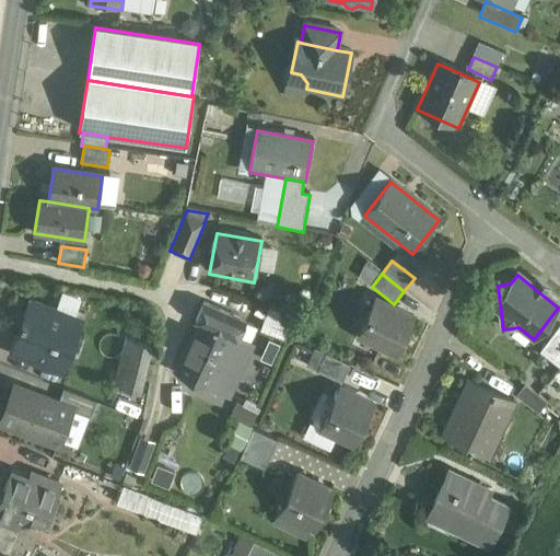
[(415,320),(375,301),(359,337),(397,355),(407,336),(406,335),(412,321),(413,321),(415,320)]
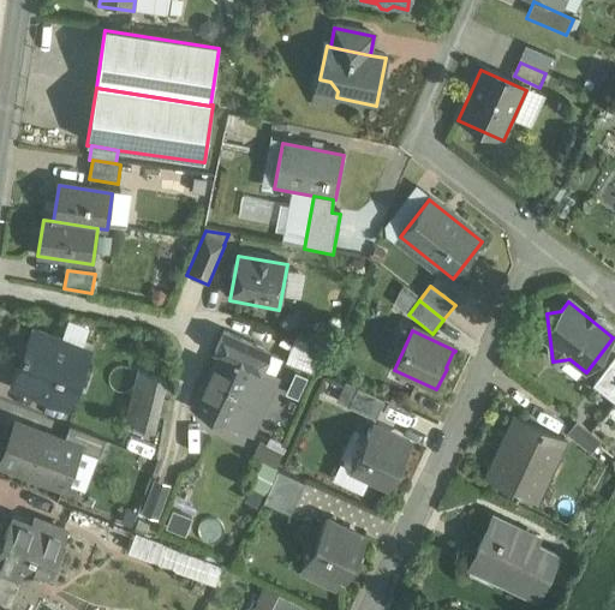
[(91,353),(33,332),(10,392),(69,413),(91,353)]
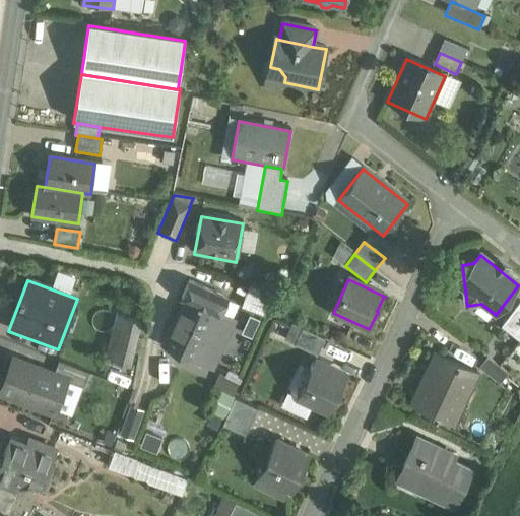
[(187,303),(164,352),(191,366),(211,374),(234,324),(218,317),(225,302),(190,285),(183,301),(187,303)]
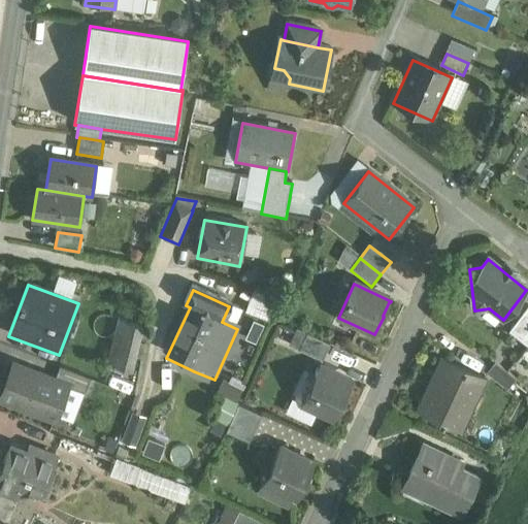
[(278,300),(254,291),(244,313),(270,322),(278,300)]
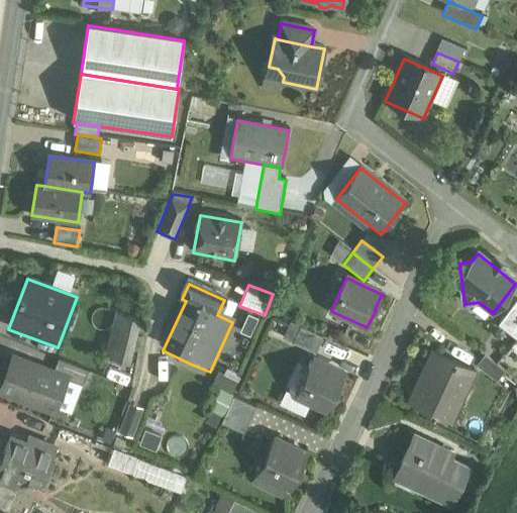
[(516,301),(498,325),(516,340),(516,339),(516,301)]
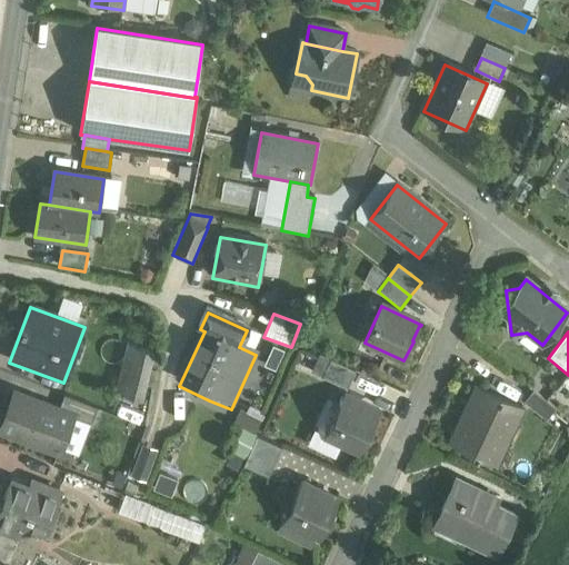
[(143,403),(148,387),(156,388),(159,373),(152,372),(156,354),(127,346),(123,360),(115,393),(143,403)]
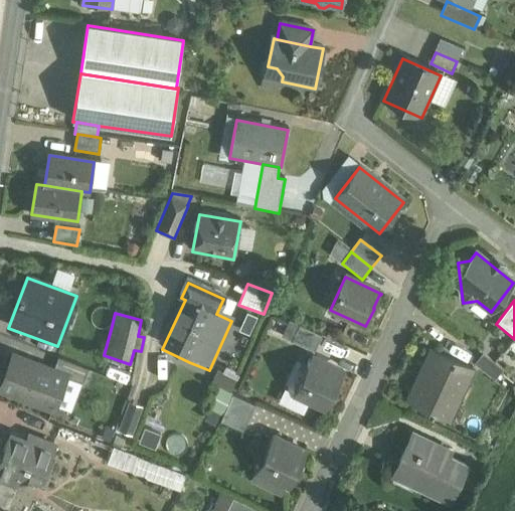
[(322,338),(300,328),(292,344),(314,354),(322,338)]
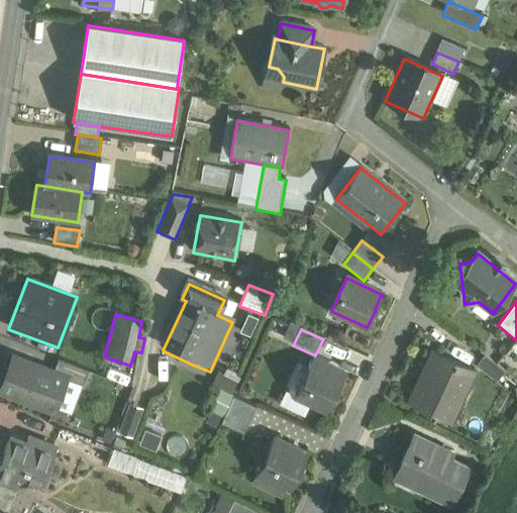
[(435,354),(412,405),(450,423),(474,373),(435,354)]
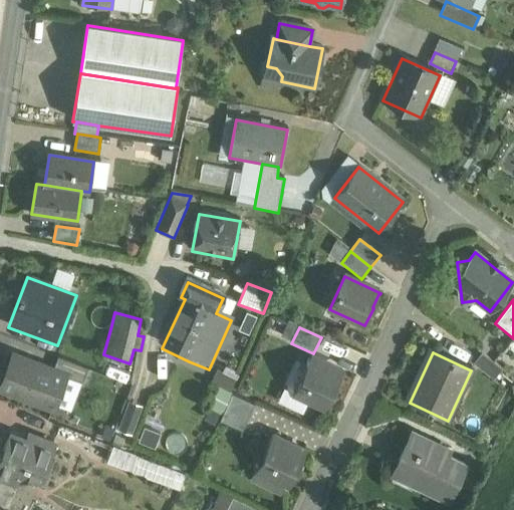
[(503,370),(482,354),(474,364),(495,380),(503,370)]
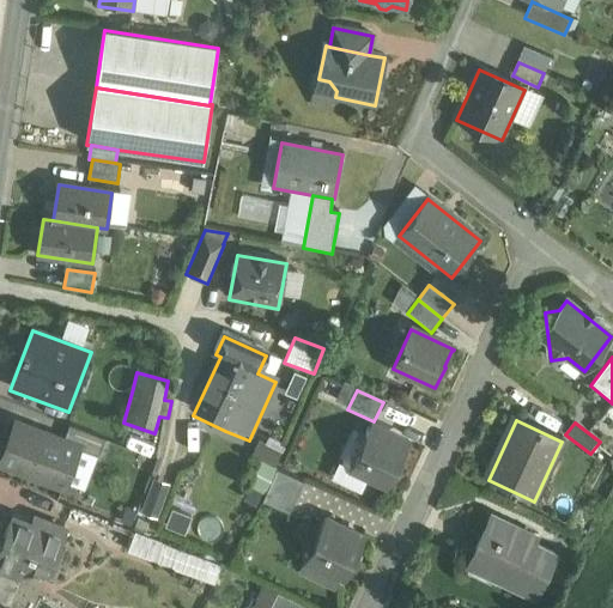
[(64,443),(14,425),(0,462),(0,464),(65,490),(79,451),(80,450),(64,443)]
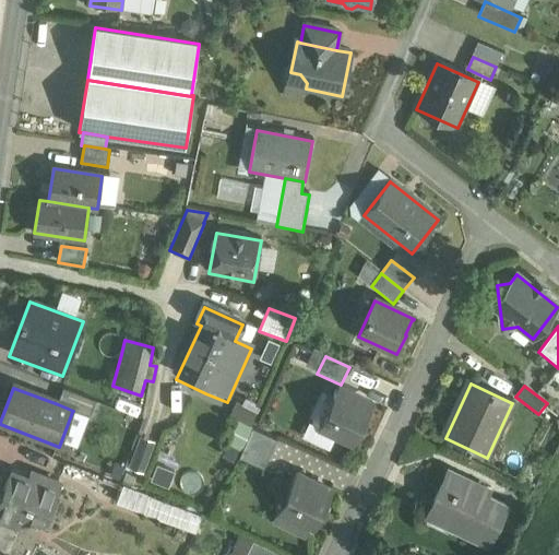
[(95,403),(63,390),(58,404),(73,411),(72,412),(90,418),(95,403)]
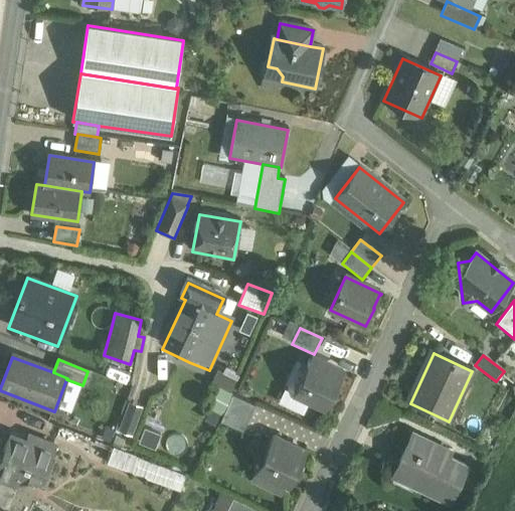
[(343,374),(311,359),(295,394),(326,409),(327,408),(325,406),(331,393),(333,395),(343,374)]
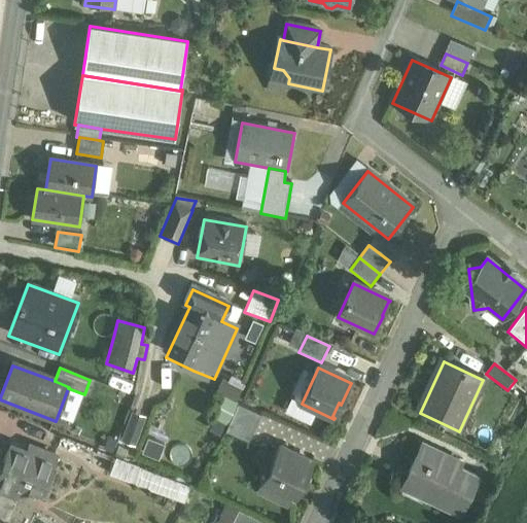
[(223,380),(219,392),(238,398),(242,385),(223,380)]
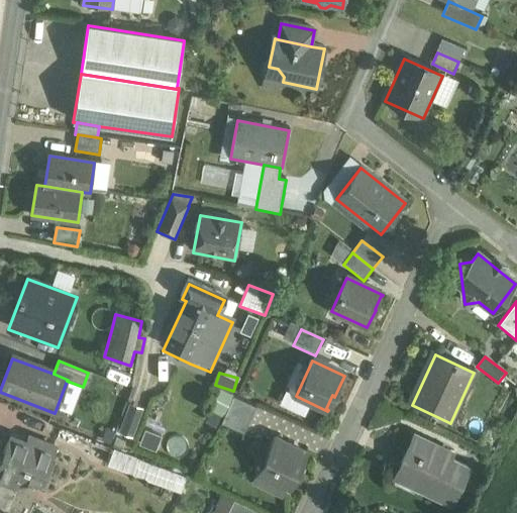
[(233,396),(220,390),(209,412),(224,419),(233,396)]
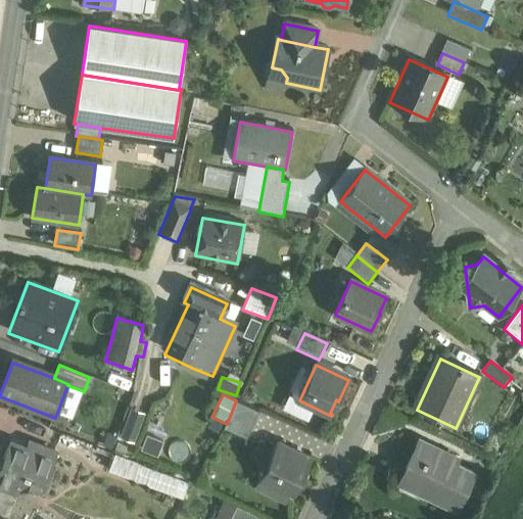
[(259,413),(236,403),(227,424),(224,430),(247,439),(259,413)]
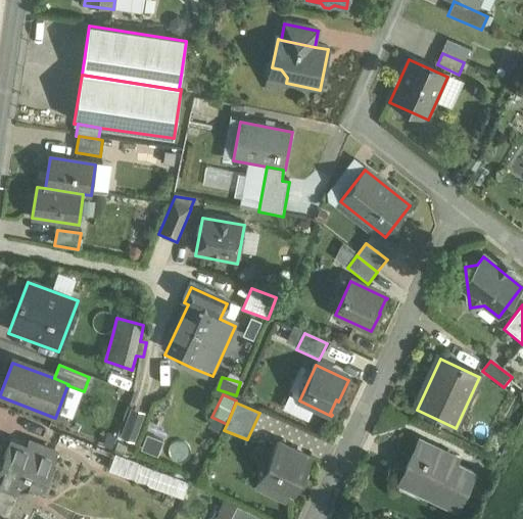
[(145,415),(130,410),(120,439),(134,446),(145,415)]
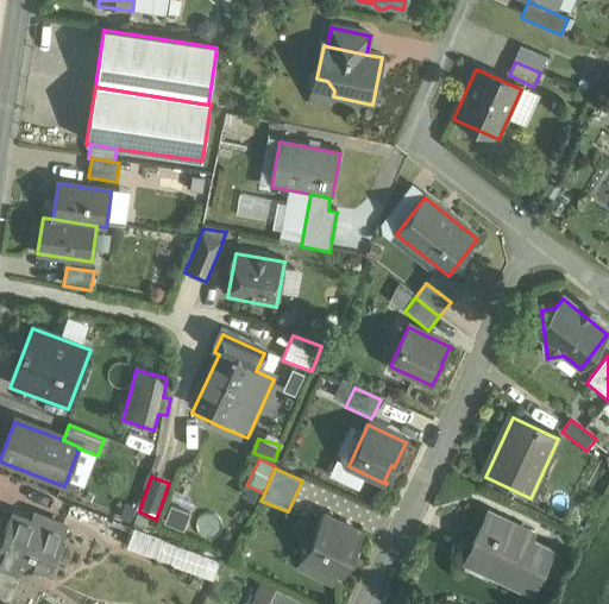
[(184,518),(168,513),(163,526),(179,532),(184,518)]
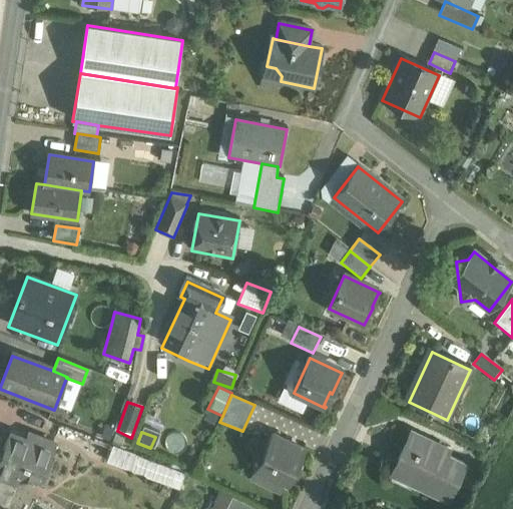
[(448,451),(411,434),(392,475),(448,501),(464,466),(445,457),(448,451)]
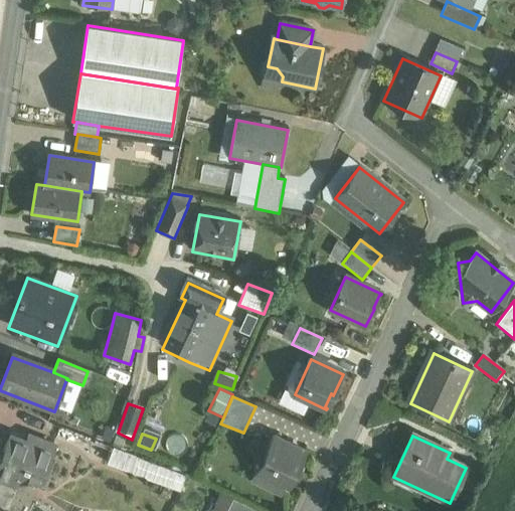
[(55,449),(27,438),(25,444),(9,438),(0,461),(0,474),(21,483),(19,487),(37,494),(55,449)]
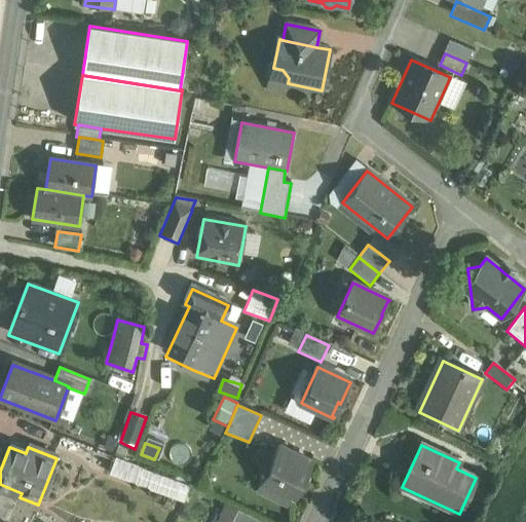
[(312,462),(278,447),(262,483),(296,498),(312,462)]
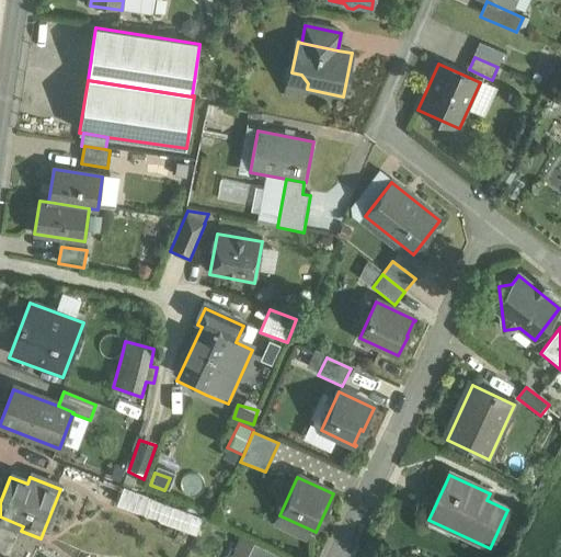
[(203,521),(122,489),(116,507),(198,537),(203,521)]
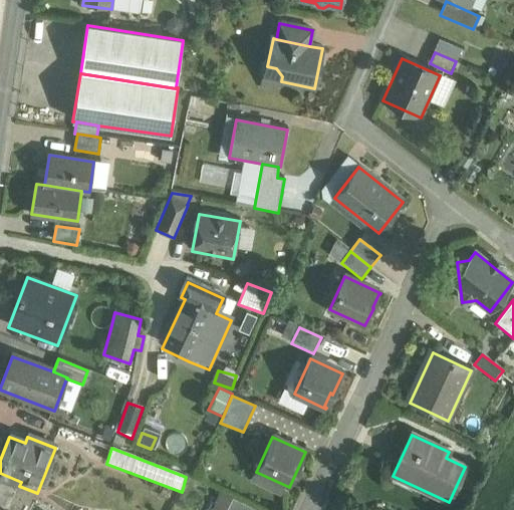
[(255,509),(233,499),(228,509),(255,509)]
